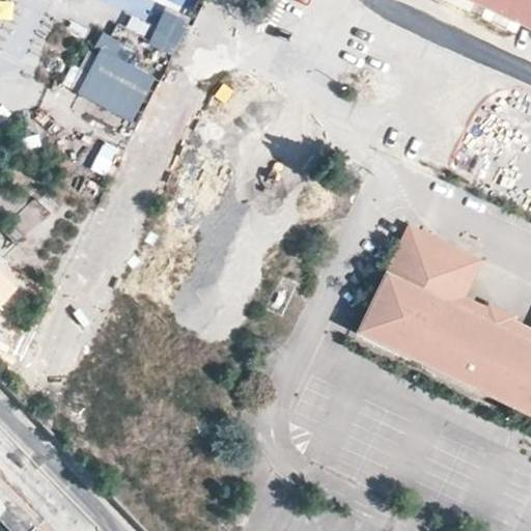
[(530,0),(470,0),(530,29),(530,0)]
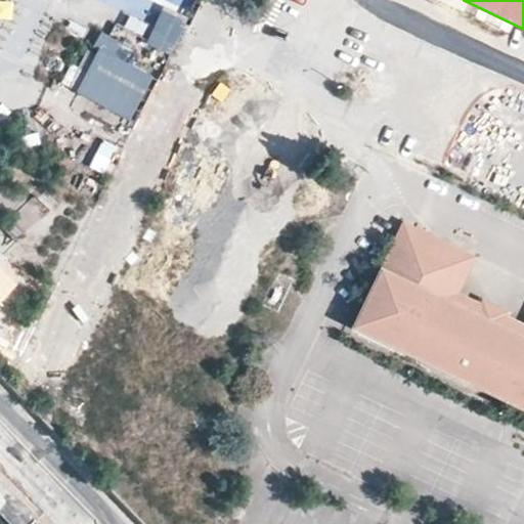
[(27,52),(37,57),(51,28),(41,23),(27,52)]
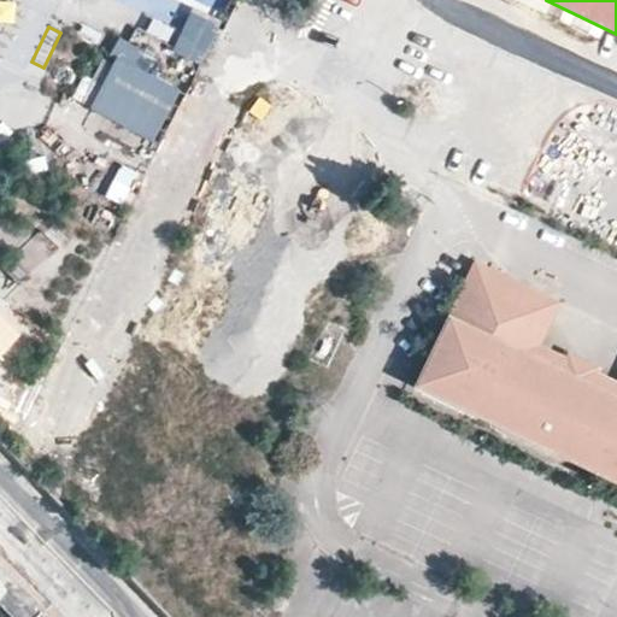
[(94,113),(163,145),(187,90),(162,80),(170,63),(127,43),(94,113)]
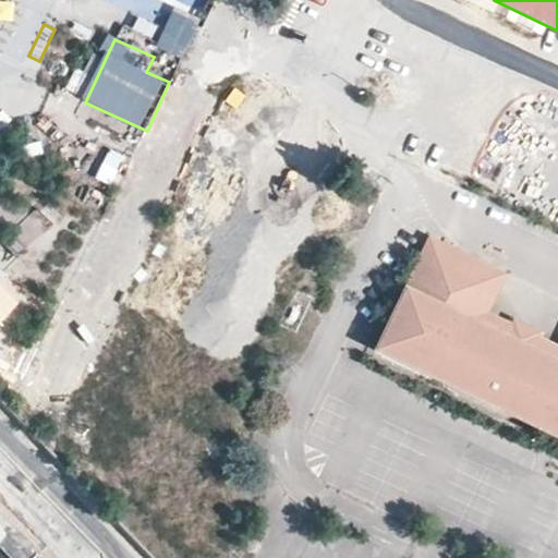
[(506,275),(427,237),(372,352),(557,440),(557,347),(538,338),(541,334),(511,320),(509,324),(487,314),(506,275)]
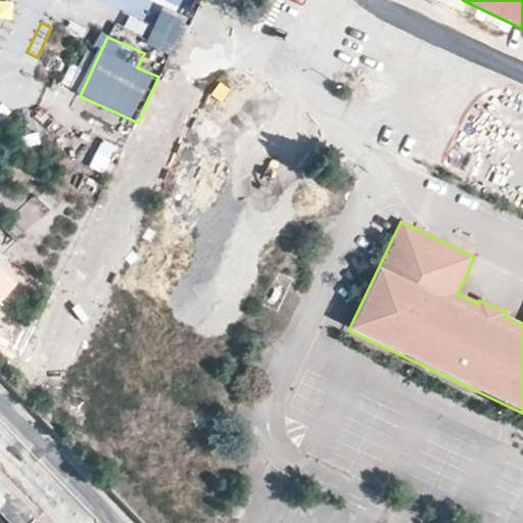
[(0,264),(0,303),(20,281),(0,264)]
